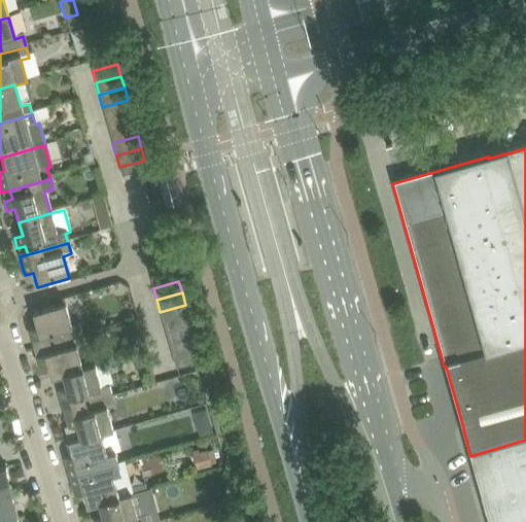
[(160,312),(163,323),(188,316),(185,305),(160,312)]
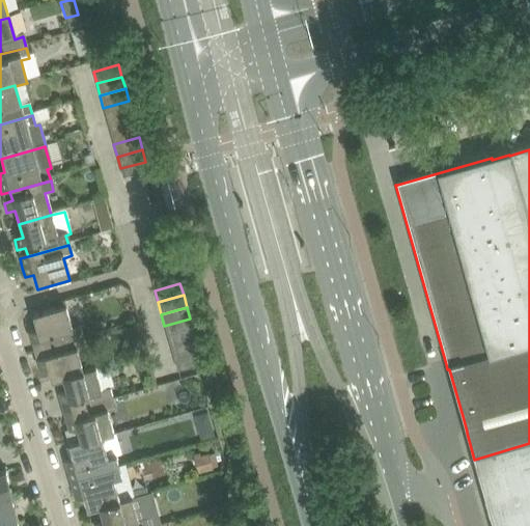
[(39,342),(42,351),(83,339),(80,329),(72,331),(65,309),(33,319),(36,332),(28,335),(31,344),(39,342)]
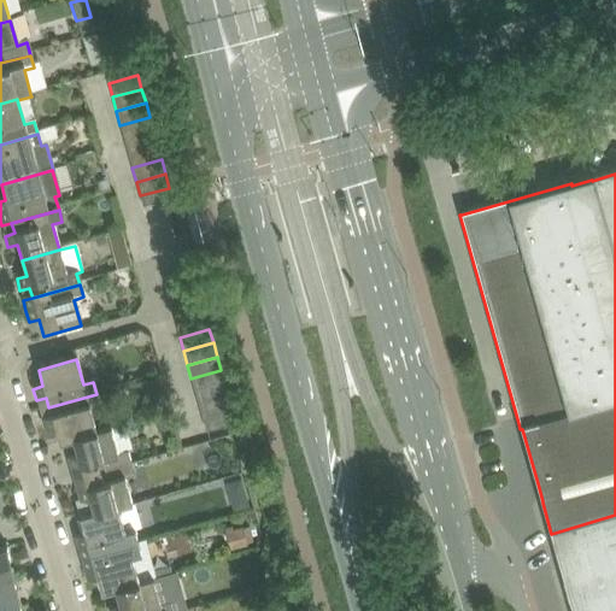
[(191,379),(194,393),(224,385),(221,370),(191,379)]
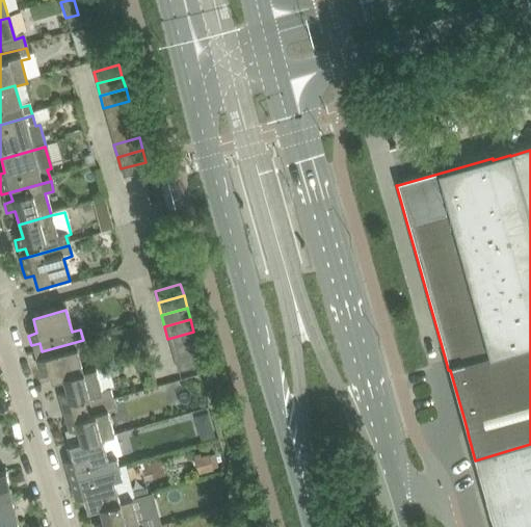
[(167,339),(171,350),(196,343),(193,332),(167,339)]
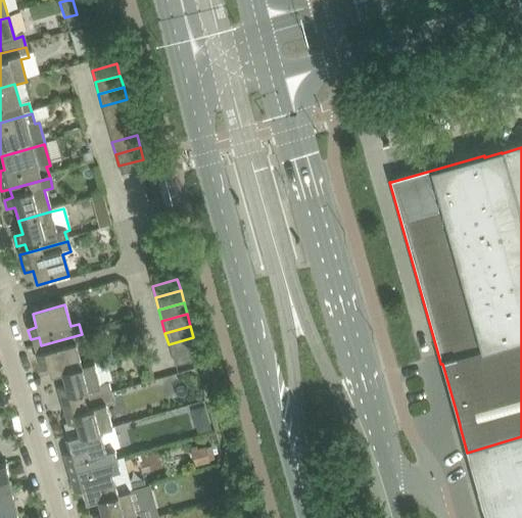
[(47,365),(50,378),(95,366),(94,365),(83,368),(77,347),(85,345),(82,334),(41,345),(44,355),(36,357),(38,367),(47,365)]
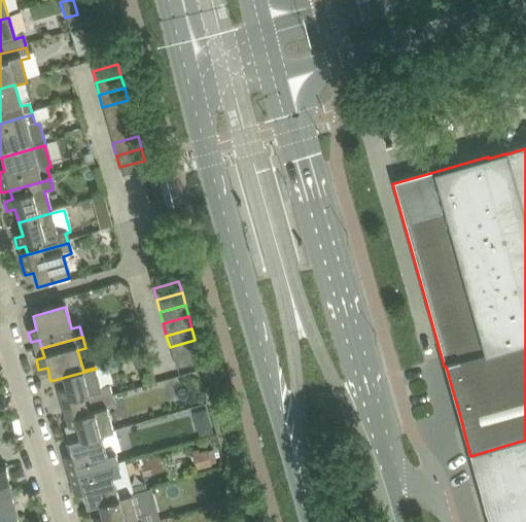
[(170,347),(173,359),(199,352),(195,340),(170,347)]
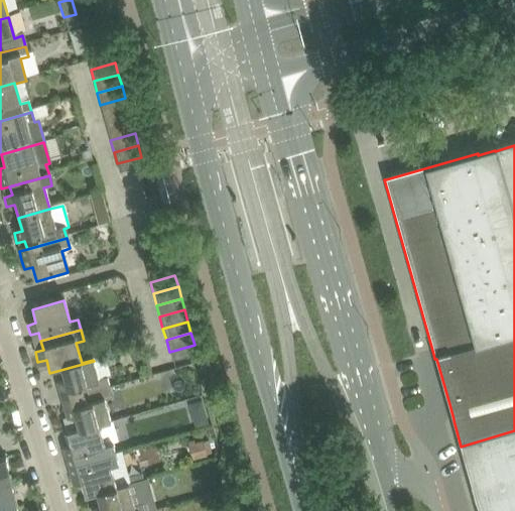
[(195,345),(169,352),(172,363),(198,356),(195,345)]
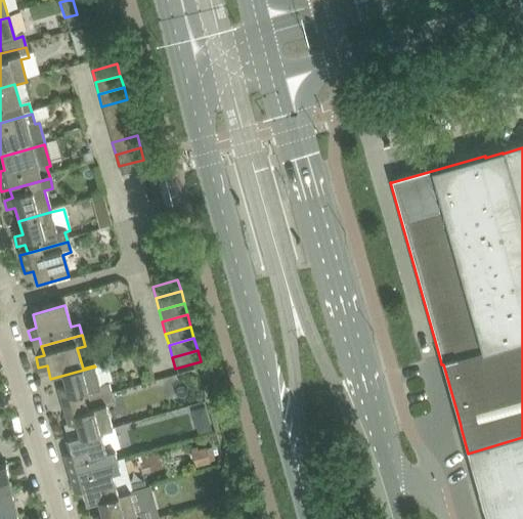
[(66,389),(57,391),(60,401),(62,409),(71,407),(112,395),(109,385),(101,388),(95,366),(83,370),(62,376),(62,377),(63,381),(66,389)]
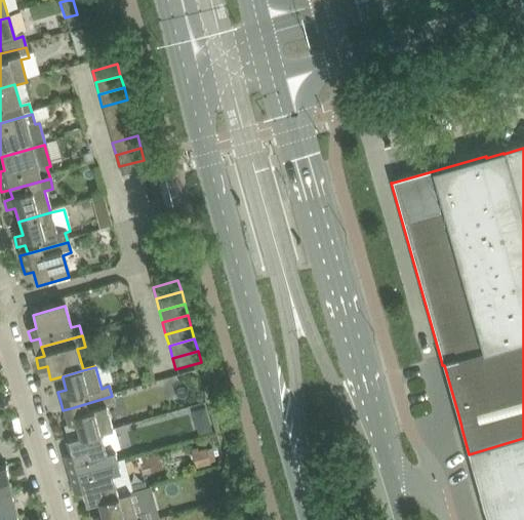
[(71,408),(63,410),(66,418),(68,429),(65,430),(68,442),(69,443),(101,434),(102,435),(113,432),(113,431),(107,409),(115,407),(112,396),(71,408)]
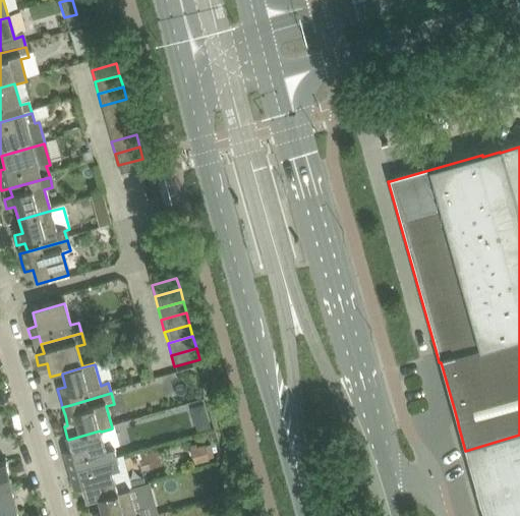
[(199,422),(196,427),(198,435),(210,432),(209,426),(207,420),(199,422)]
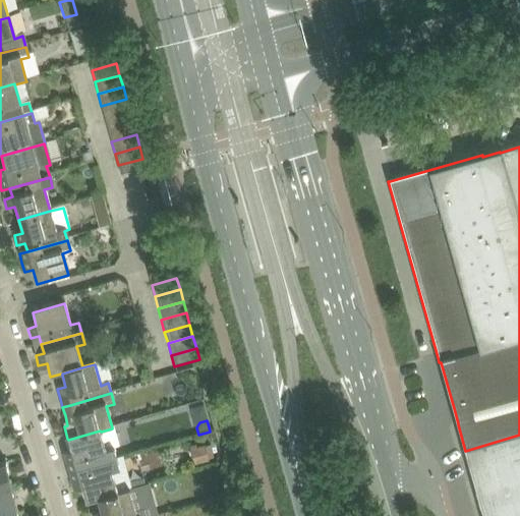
[(71,453),(63,456),(66,465),(68,474),(76,472),(117,460),(114,450),(106,452),(102,436),(101,432),(100,431),(68,440),(71,453)]
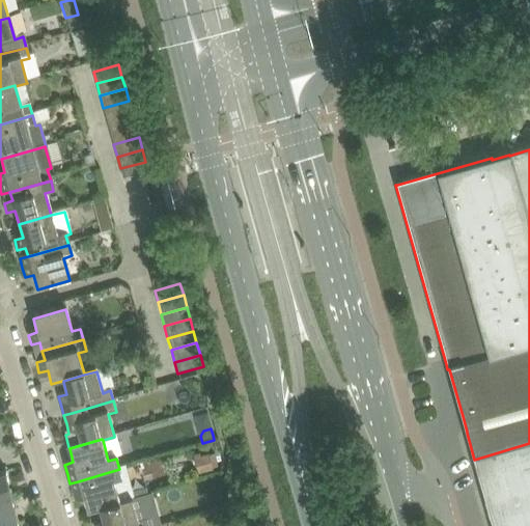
[(529,525),(529,443),(474,460),(482,490),(495,496),(493,496),(494,500),(497,499),(501,513),(498,514),(499,517),(501,516),(496,525),(529,525)]
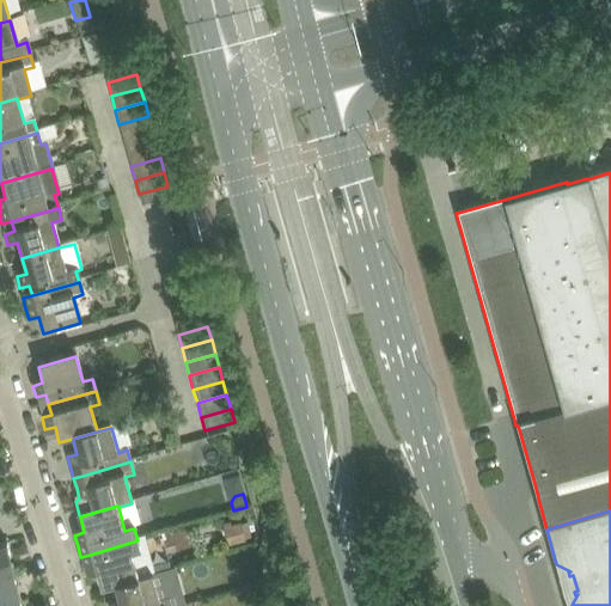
[(230,528),(224,530),(228,550),(244,545),(240,528),(230,532),(230,528)]
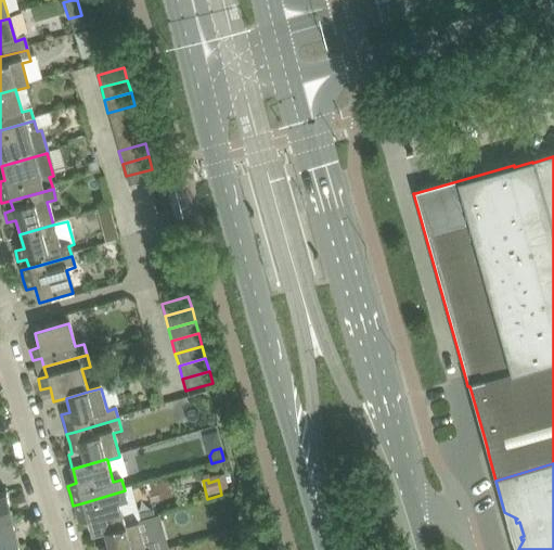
[(81,503),(73,506),(76,515),(78,525),(88,523),(91,537),(104,534),(125,527),(118,504),(128,502),(125,490),(81,503)]
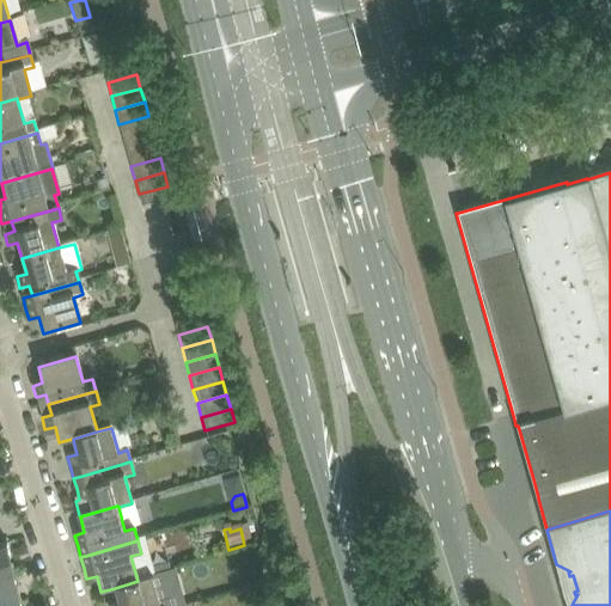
[(0,579),(13,576),(7,546),(0,548),(0,579)]
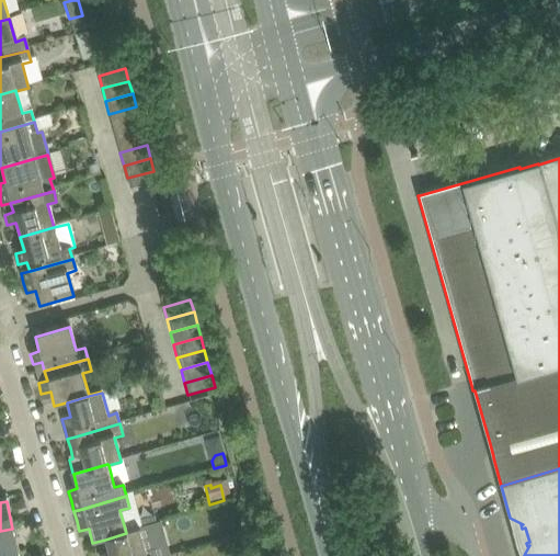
[(19,555),(12,529),(0,531),(0,555),(19,555)]
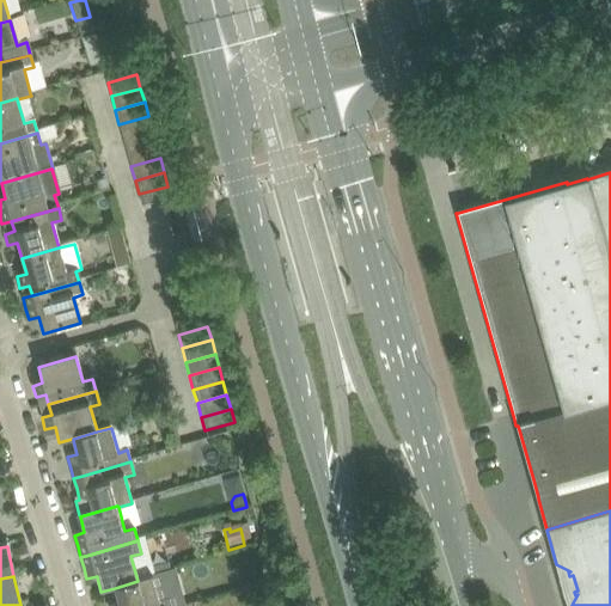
[(120,604),(116,605),(171,605),(170,600),(160,603),(153,576),(138,581),(115,588),(115,591),(120,604)]
